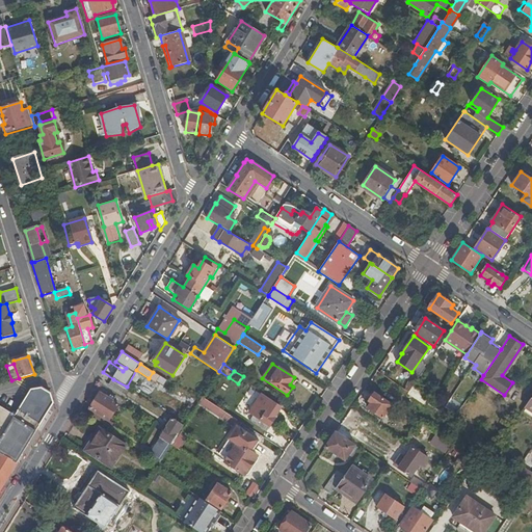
[(167,380),(153,372),(149,378),(163,388),(167,380)]
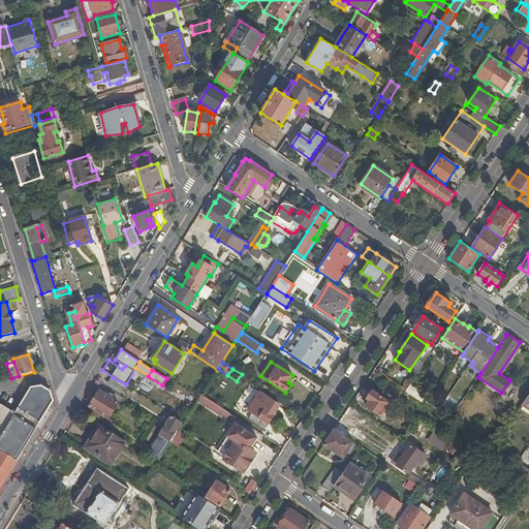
[(126,384),(113,377),(109,383),(125,395),(130,387),(126,384)]
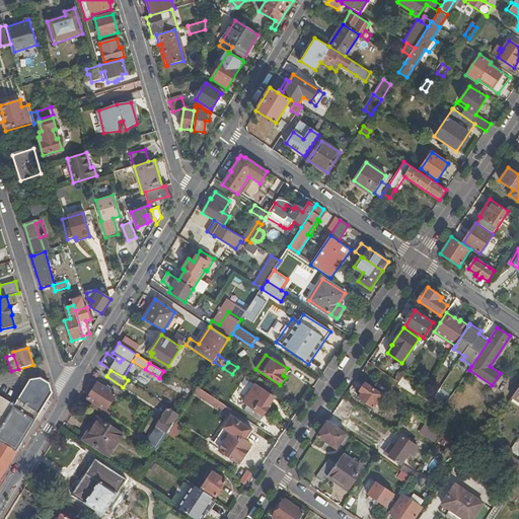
[(0,441),(16,452),(30,429),(53,392),(50,383),(41,378),(30,380),(15,405),(0,396),(0,441)]
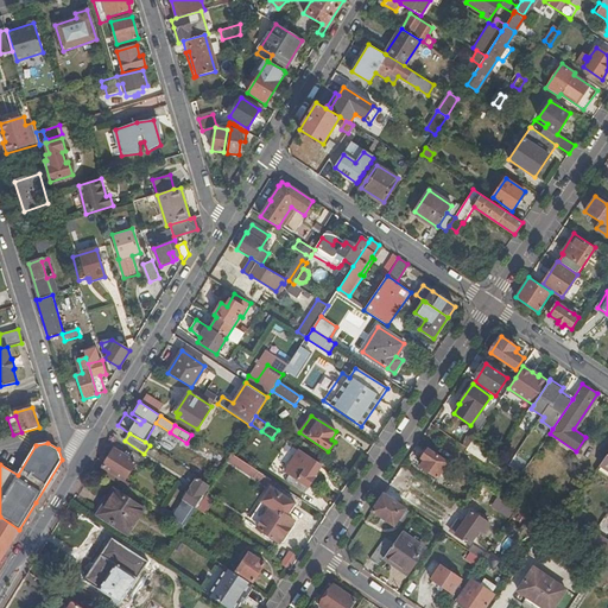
[(105,468),(101,473),(112,480),(115,475),(125,481),(135,463),(127,457),(124,456),(114,449),(103,468),(105,468)]
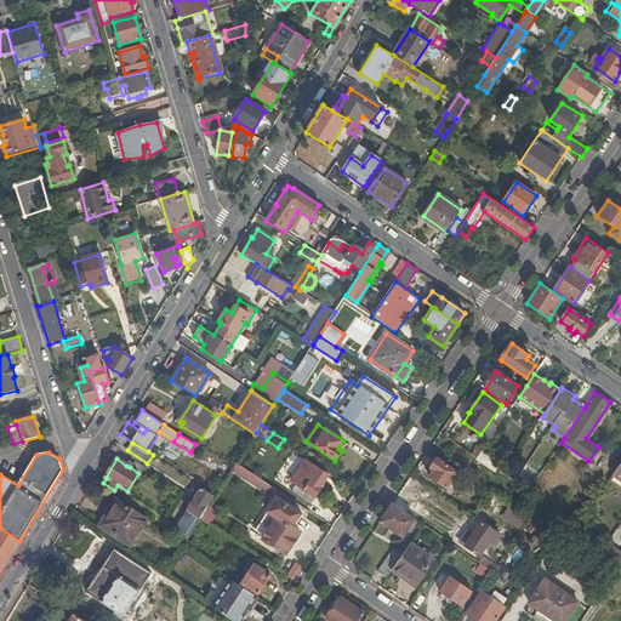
[(431,478),(448,490),(459,473),(438,460),(431,469),(434,472),(431,478)]
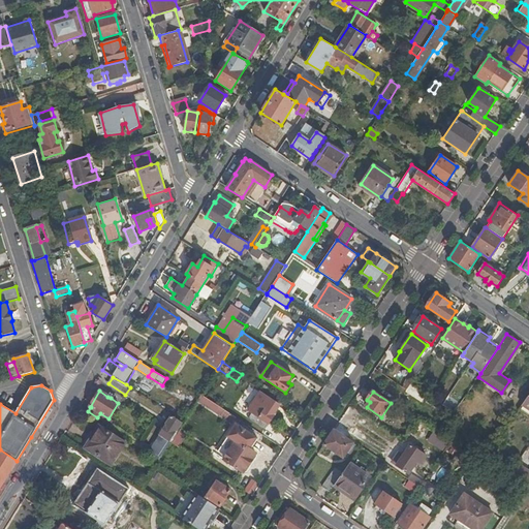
[(253,402),(254,403),(259,406),(254,413),(252,413),(248,418),(263,429),(268,424),(274,415),(273,414),(279,406),(259,393),(253,402)]
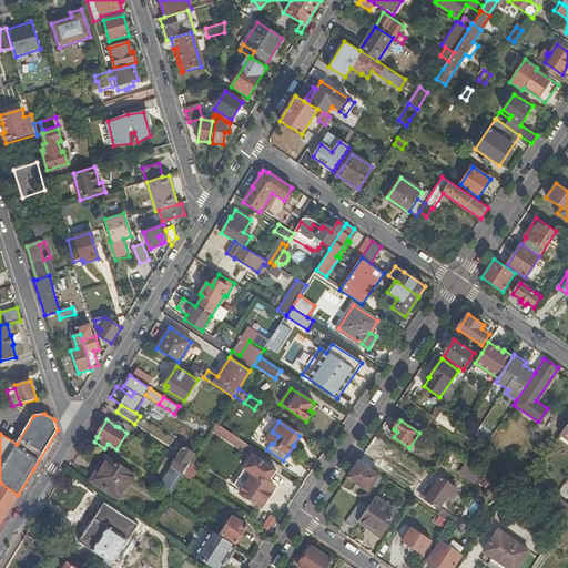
[(221,426),(216,424),(213,428),(216,432),(232,442),(235,436),(221,426)]
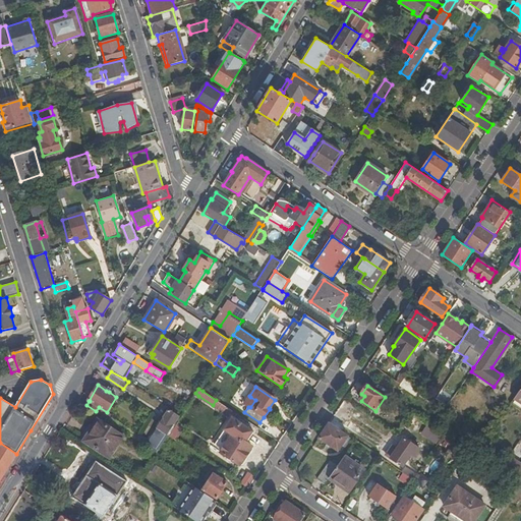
[(255,400),(250,397),(244,405),(248,407),(250,407),(255,400)]
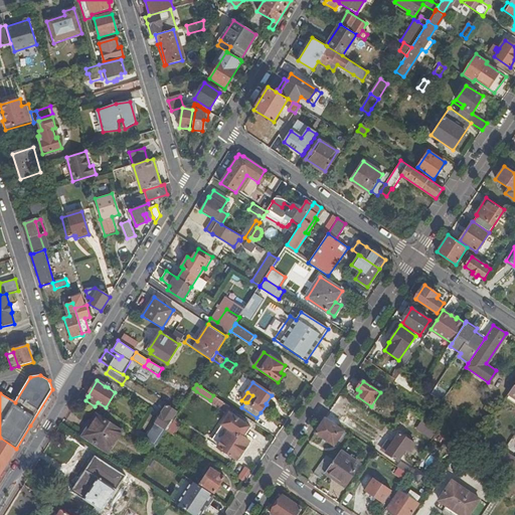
[(166,405),(151,431),(162,438),(166,431),(167,430),(165,428),(171,419),(171,420),(176,412),(166,405)]
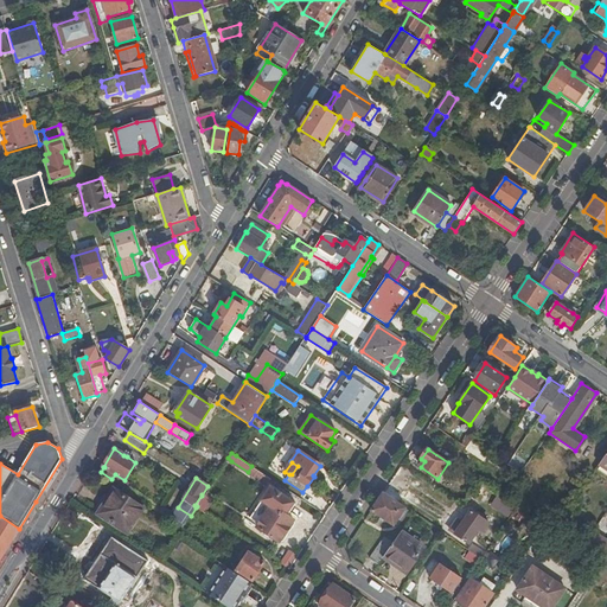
[(273,489),(263,500),(270,506),(259,524),(256,528),(279,543),(293,521),(285,515),(293,503),(273,489)]
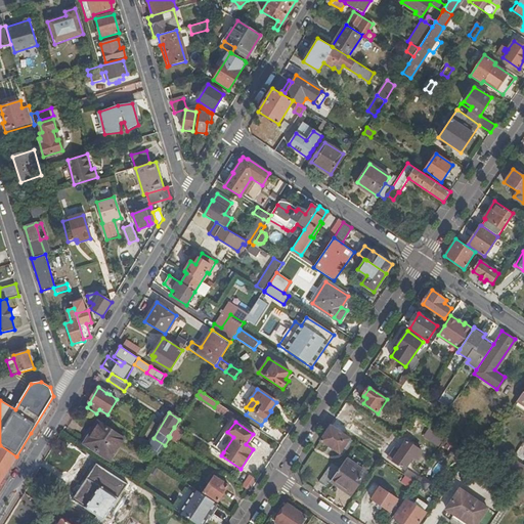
[(94,431),(86,444),(108,459),(123,438),(99,423),(94,431)]
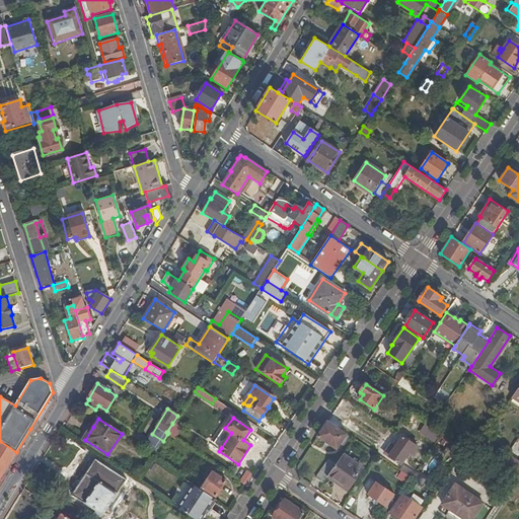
[(347,435),(327,422),(317,437),(337,449),(347,435)]
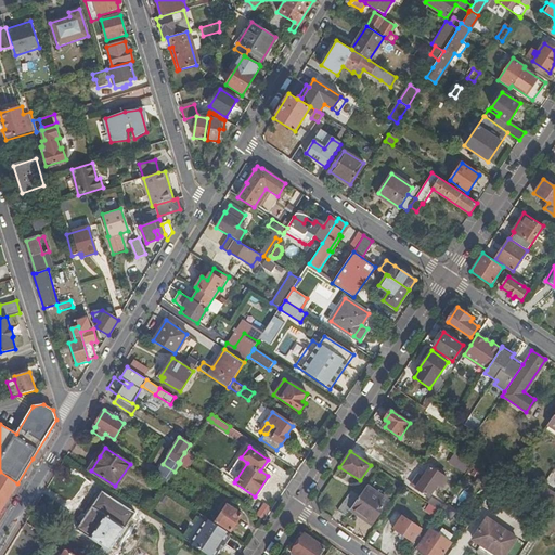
[(459,455),(453,463),(464,470),(469,463),(459,455)]
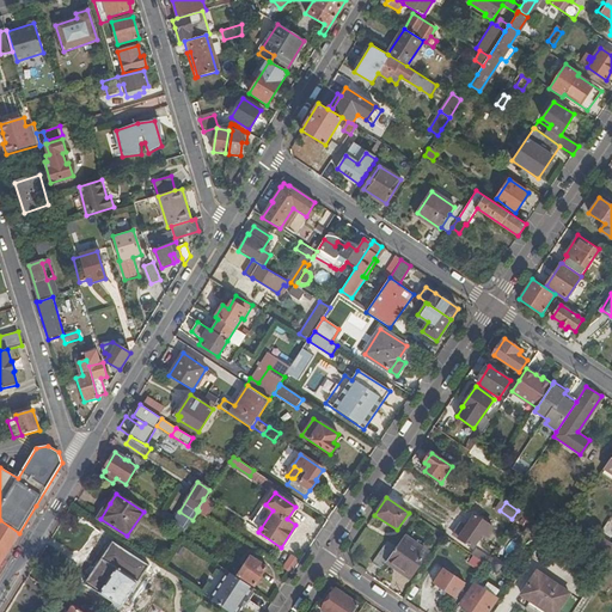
[(273,510),(265,505),(254,524),(261,528),(273,510)]
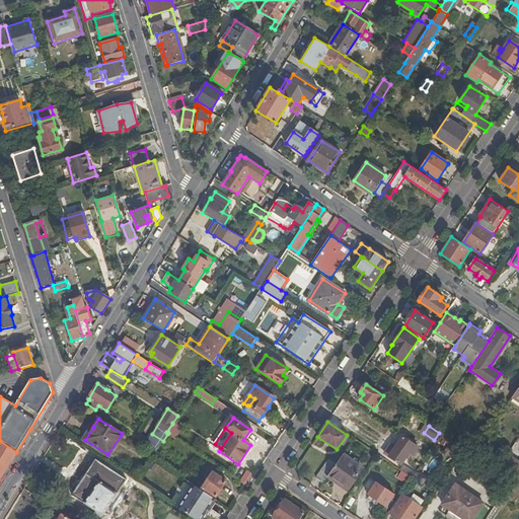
[(152,434),(147,442),(152,446),(157,449),(163,441),(152,434)]
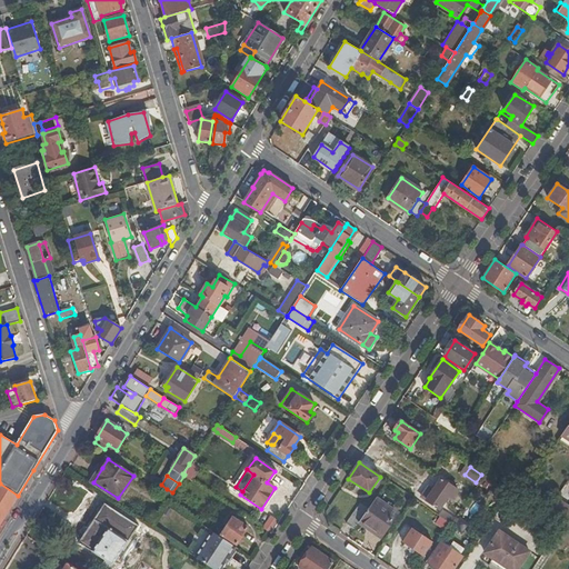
[(421,498),(439,510),(448,496),(452,499),(458,490),(440,479),(432,491),(428,488),(421,498)]
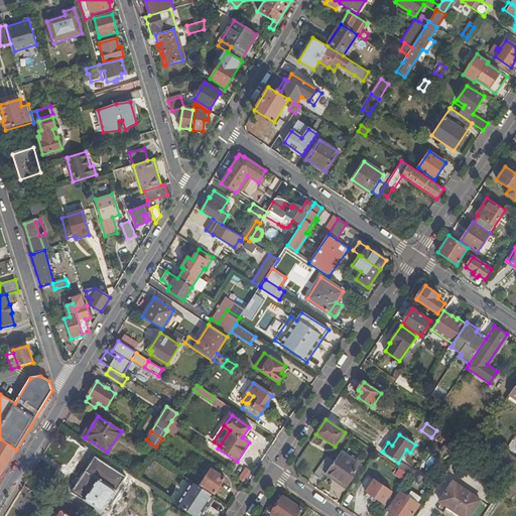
[(0,459),(8,464),(16,449),(0,438),(0,459)]
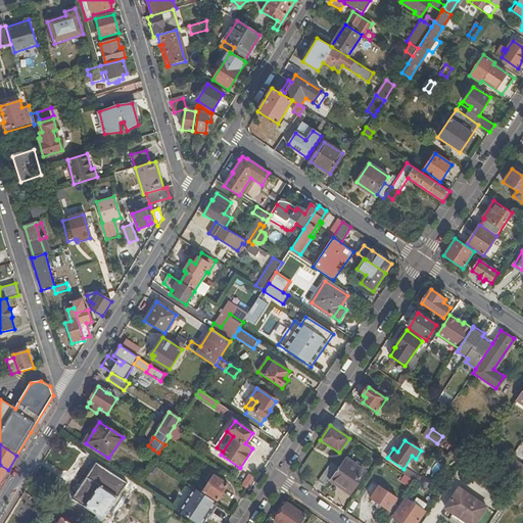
[(158,453),(153,449),(148,457),(154,460),(158,453)]
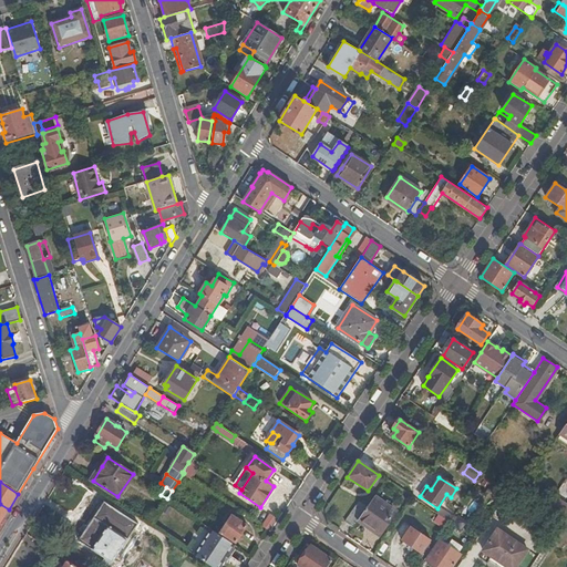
[(397,512),(374,496),(368,506),(359,519),(381,534),(397,512)]
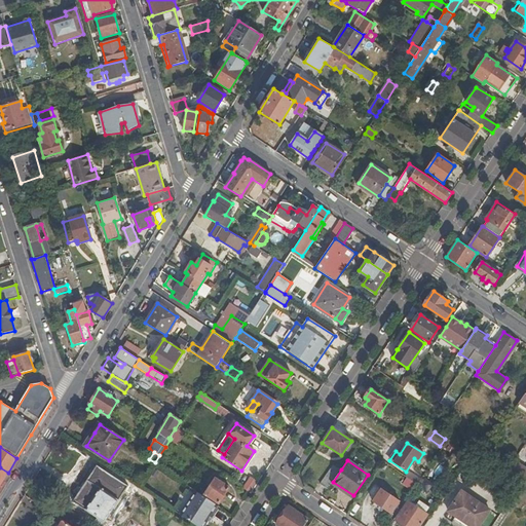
[(525,468),(514,461),(503,477),(519,486),(525,491),(525,468)]
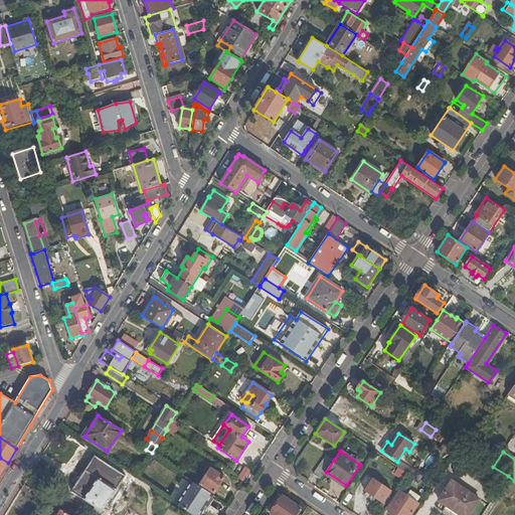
[(314,474),(321,479),(326,472),(334,460),(328,455),(314,474)]
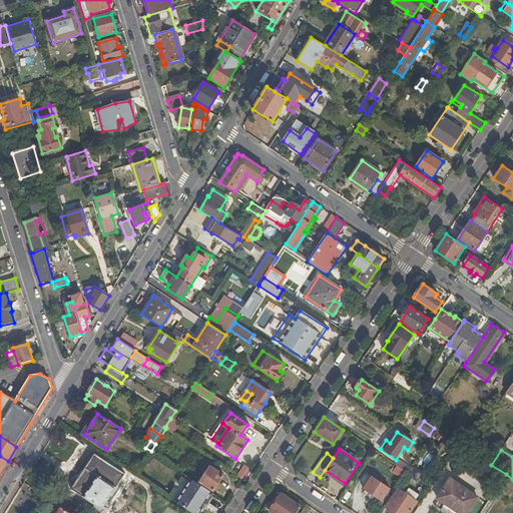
[(461,458),(454,453),(447,463),(455,469),(461,458)]
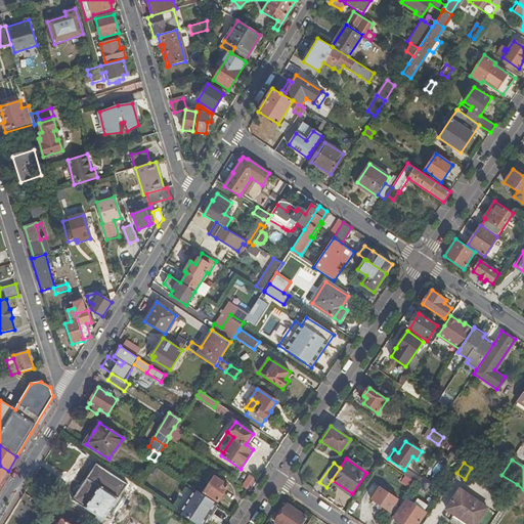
[(128,485),(96,464),(73,499),(103,521),(121,494),(128,485)]
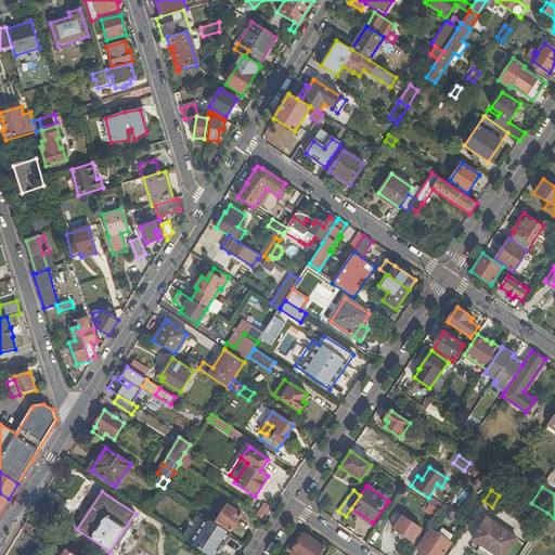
[(440,512),(443,506),(433,499),(428,504),(440,512)]
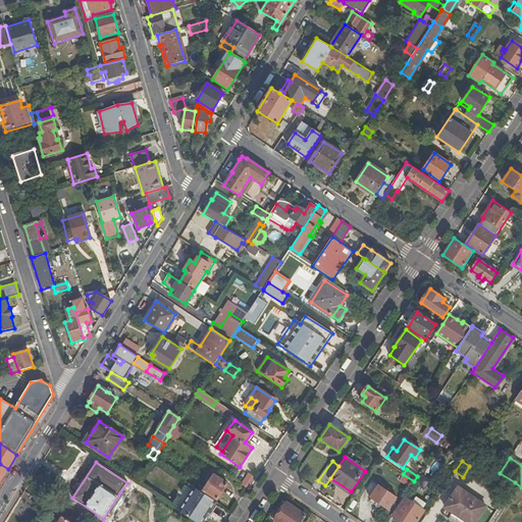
[(213,474),(202,490),(216,500),(227,484),(213,474)]
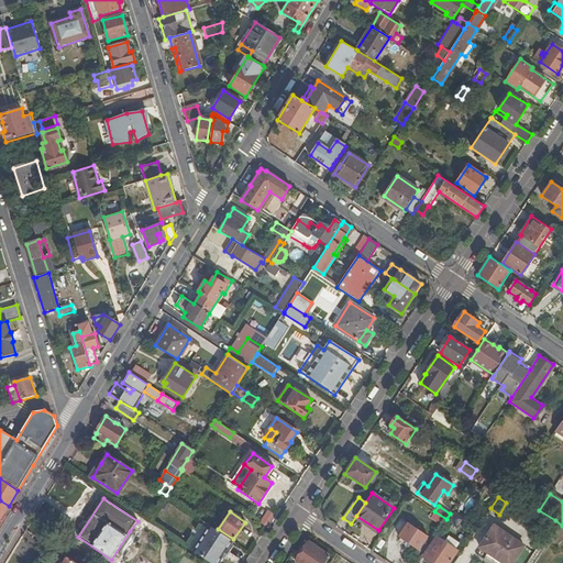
[(399,538),(418,551),(428,537),(409,523),(399,538)]
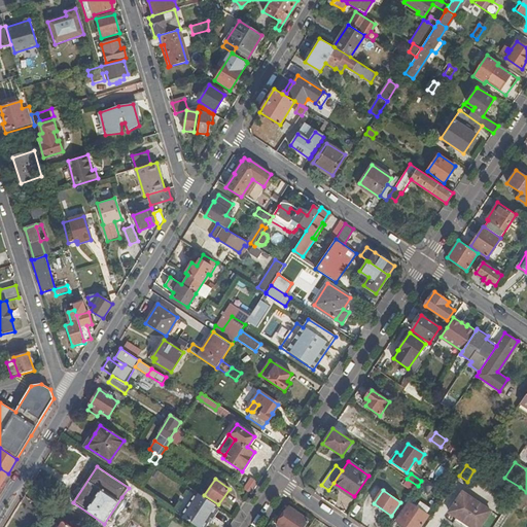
[(197,492),(181,516),(197,526),(204,526),(208,522),(212,515),(218,506),(197,492)]
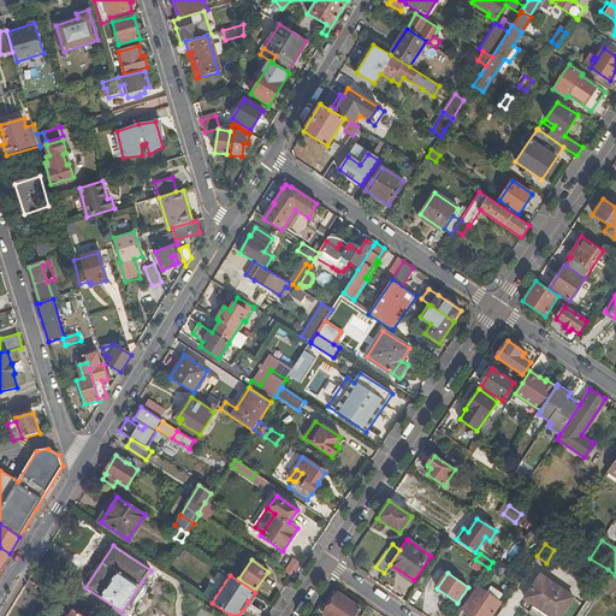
[(525,598),(534,605),(550,615),(561,615),(573,598),(540,575),(525,598)]
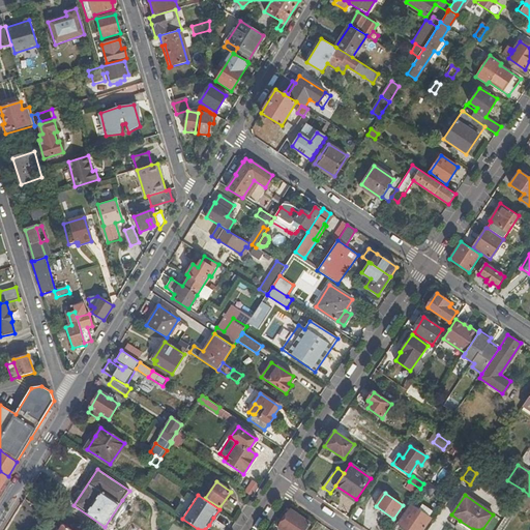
[(411,506),(399,524),(408,529),(422,529),(431,519),(411,506)]
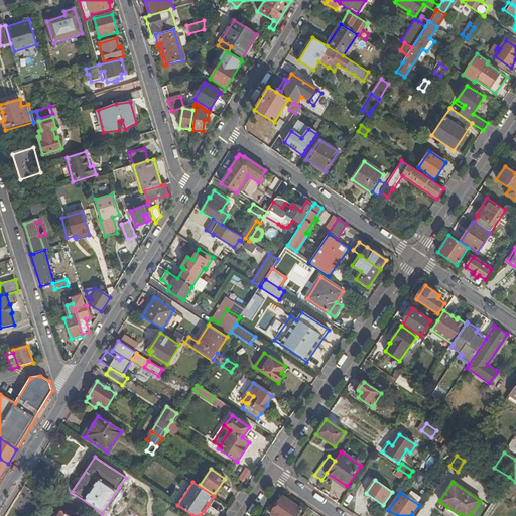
[(274,515),(295,515),(301,509),(283,496),(271,514),(274,515)]
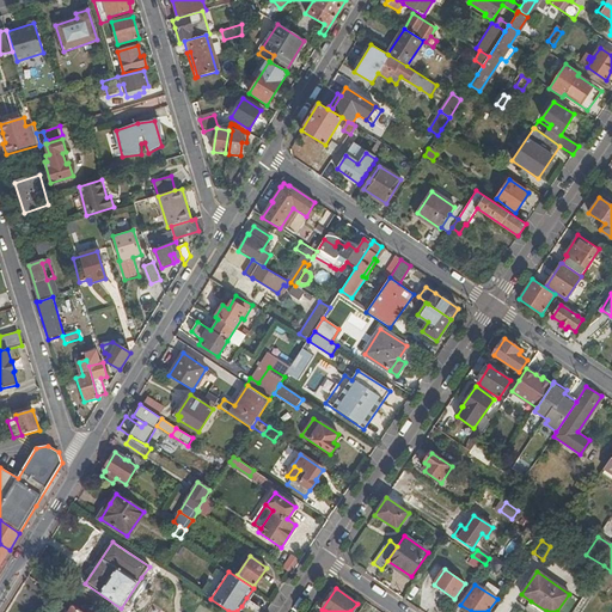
[(546,611),(531,601),(528,605),(537,611),(546,611)]
